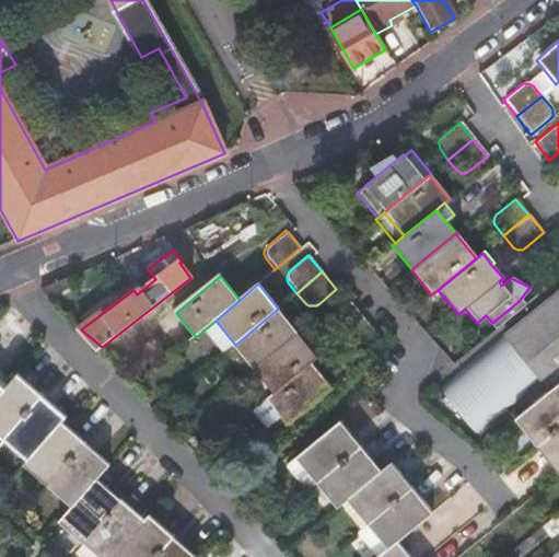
[(538,384),(547,395),(558,385),(558,289),(500,337),(501,338),(538,384)]
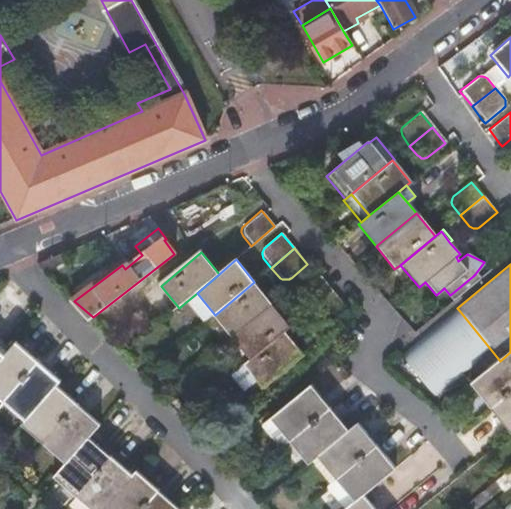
[(442,290),(453,302),(480,280),(475,274),(473,276),(450,295),(444,288),(442,290)]
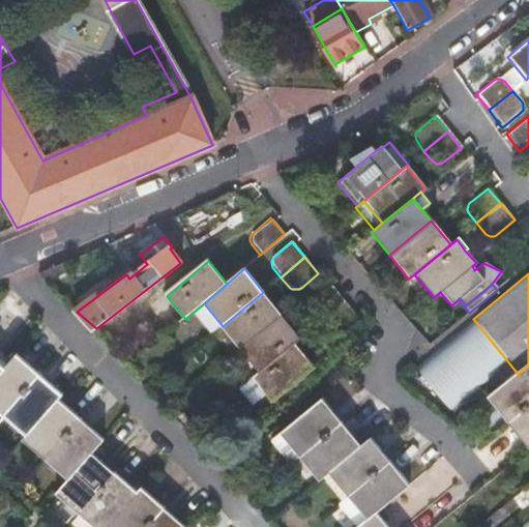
[(223,326),(241,350),(283,315),(263,292),(223,326)]
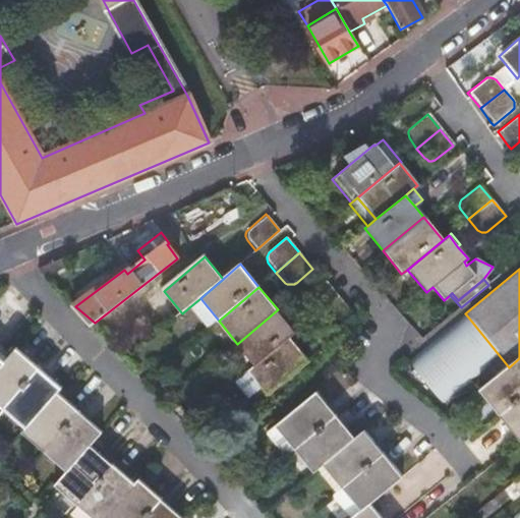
[(200,298),(189,307),(208,330),(219,321),(200,298)]
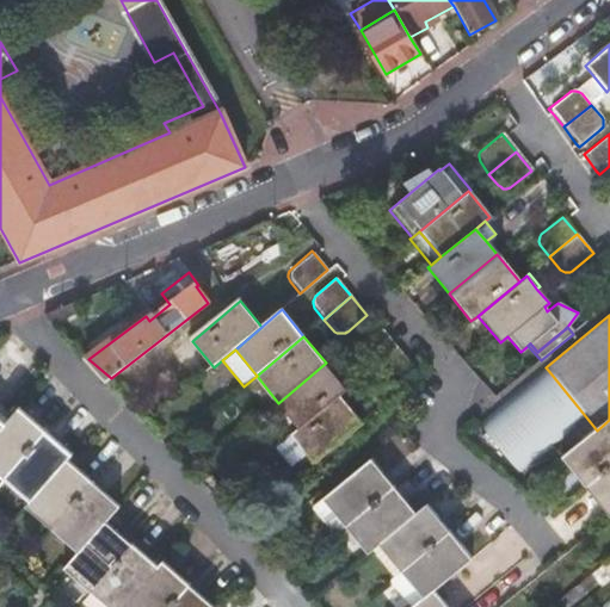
[(326,363),(278,403),(300,431),(342,395),(347,389),(326,363)]
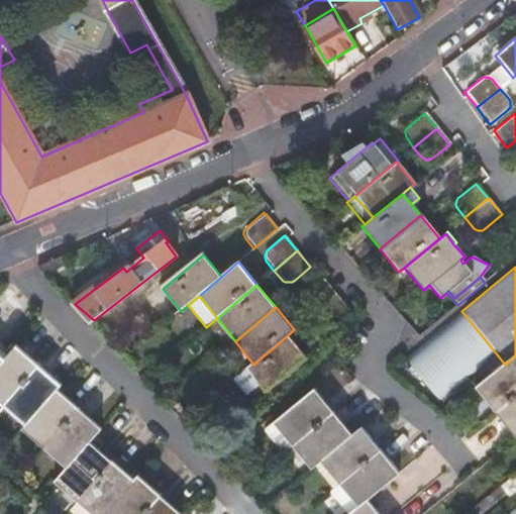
[(483,368),(497,354),(462,312),(402,362),(437,405),(483,368)]
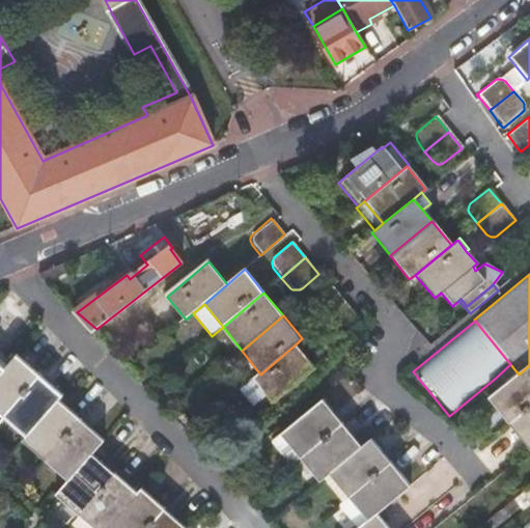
[(260,374),(255,379),(270,395),(275,401),(316,366),(297,343),(260,374)]
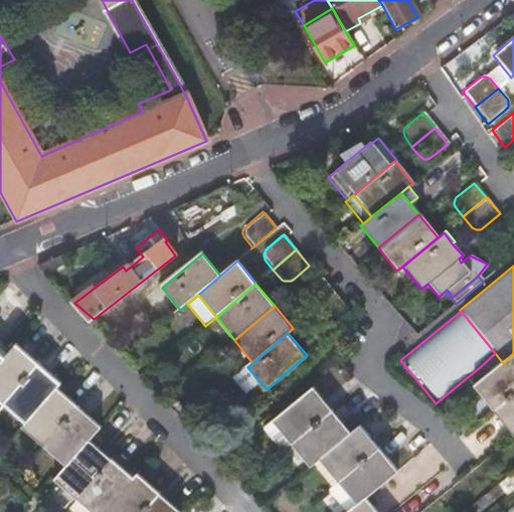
[(0,399),(5,404),(39,364),(17,345),(5,358),(0,364),(0,399)]
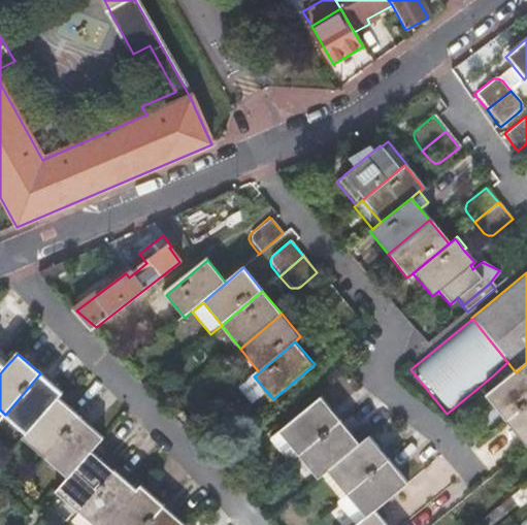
[(516,372),(507,362),(493,375),(500,385),(516,372)]
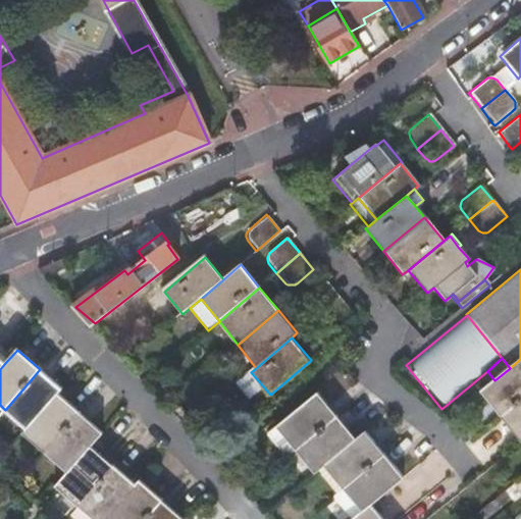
[(495,380),(481,393),(502,417),(520,401),(520,359),(510,368),(495,380)]
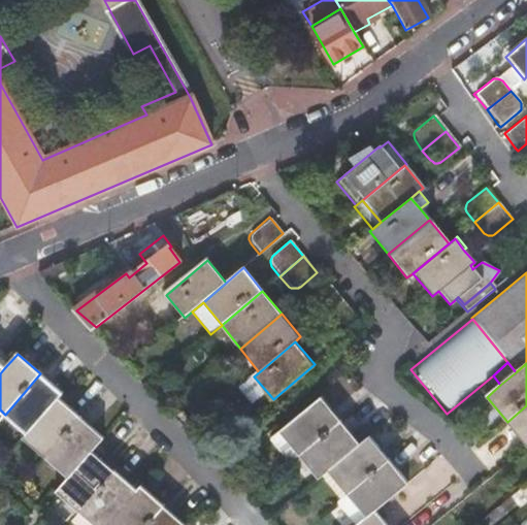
[(40,373),(5,415),(28,434),(60,398),(64,393),(40,373)]
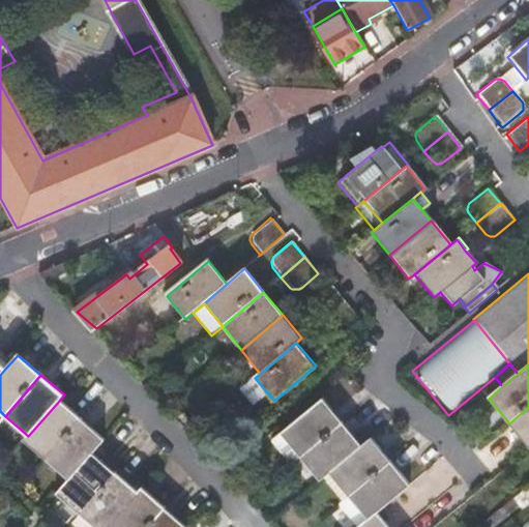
[(269,394),(255,378),(241,390),(255,407),(269,394)]
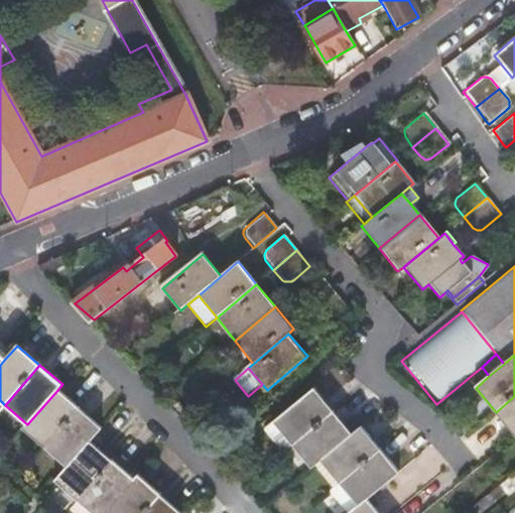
[(27,424),(23,428),(45,447),(81,408),(58,389),(27,424)]
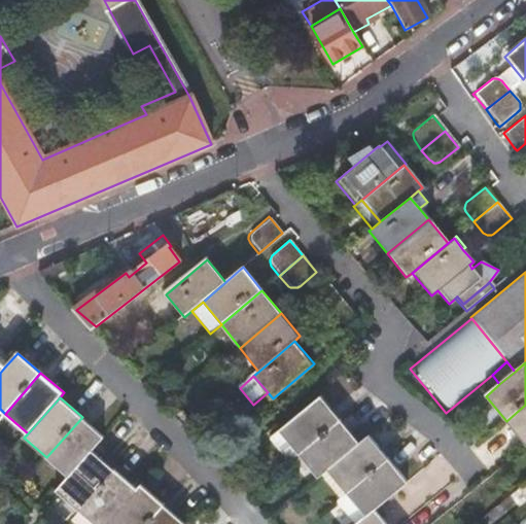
[(282,433),(301,457),(343,423),(323,399),(282,433)]
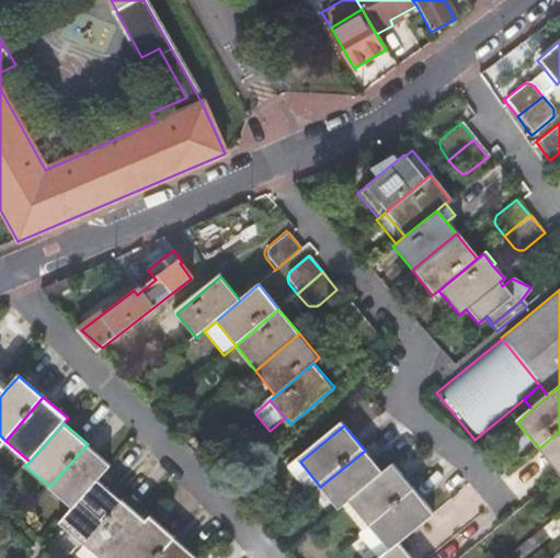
[(559,431),(539,448),(541,451),(559,474),(559,431)]
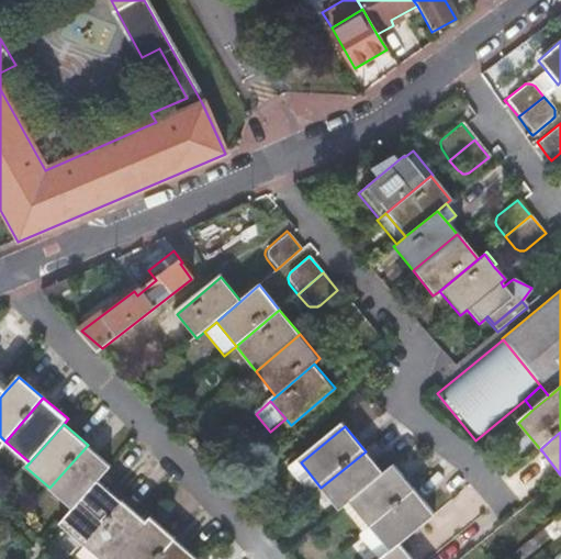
[(88,445),(49,488),(74,509),(98,480),(111,465),(88,445)]
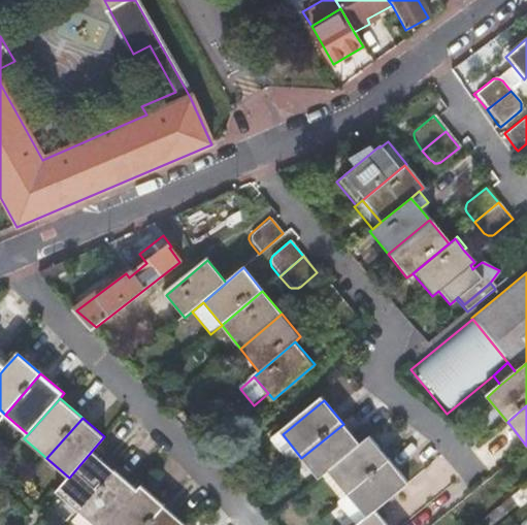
[(343,424),(301,458),(320,482),(322,480),(328,476),(362,448),(343,424)]
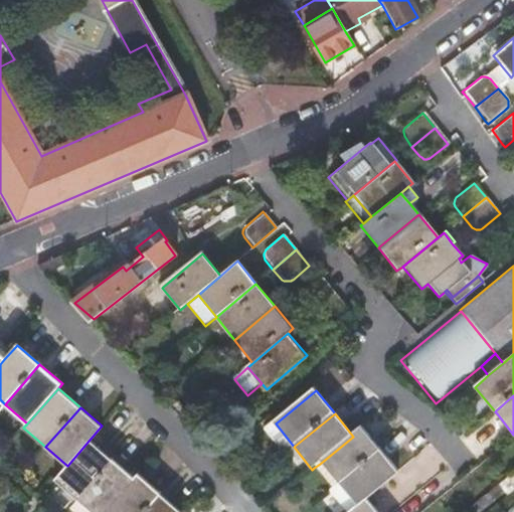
[(294,447),(276,423),(268,430),(286,454),(294,447)]
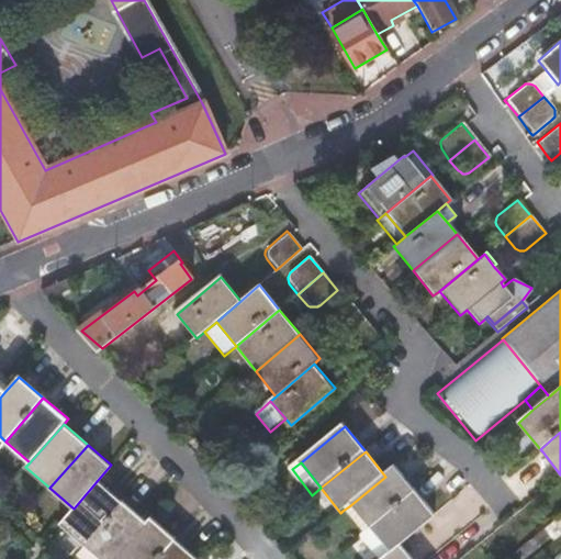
[(395,469),(385,477),(349,506),(369,530),(415,492),(395,469)]
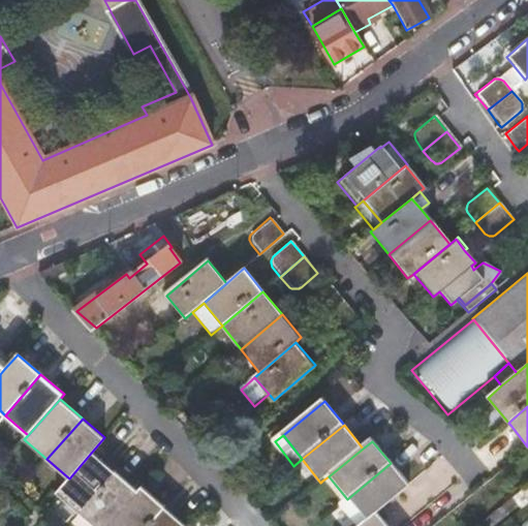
[(69,478),(57,492),(80,513),(115,471),(92,452),(69,478)]
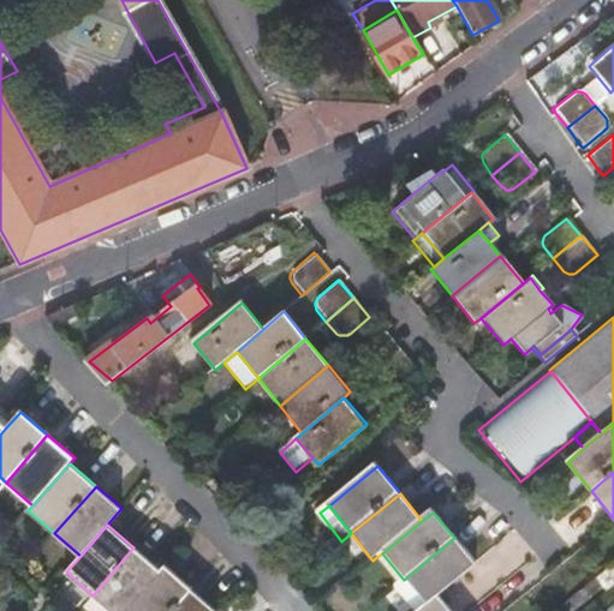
[(476,565),(454,538),(404,580),(425,606),(436,597),(476,565)]
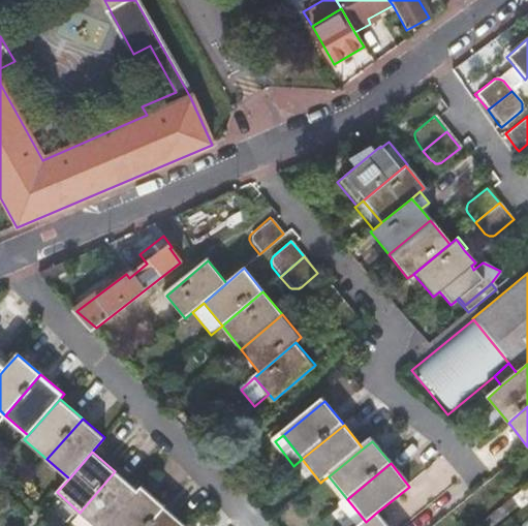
[(115,471),(80,513),(95,525),(109,525),(138,491),(115,471)]
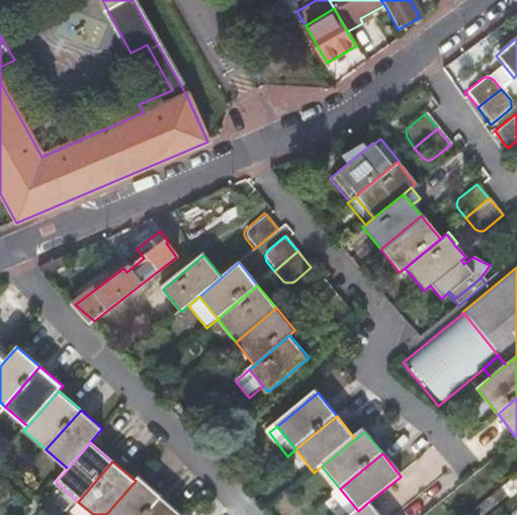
[(322,466),(316,470),(335,494),(340,489),(322,466)]
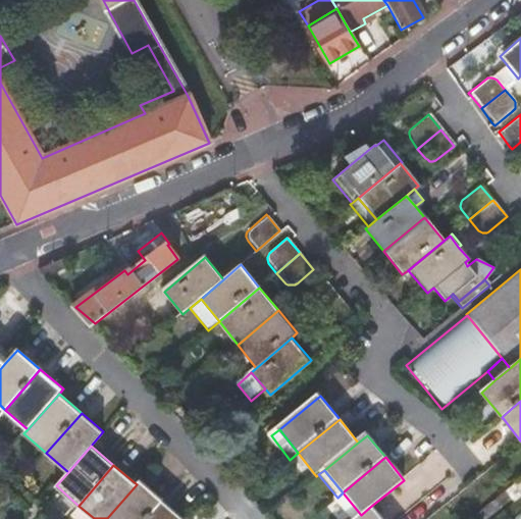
[(140,480),(137,484),(107,518),(146,518),(163,500),(140,480)]
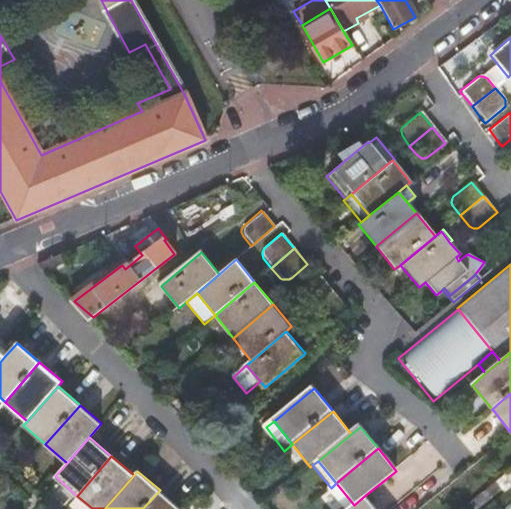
[(331,488),(328,490),(343,508),(350,508),(354,505),(336,483),(331,488)]
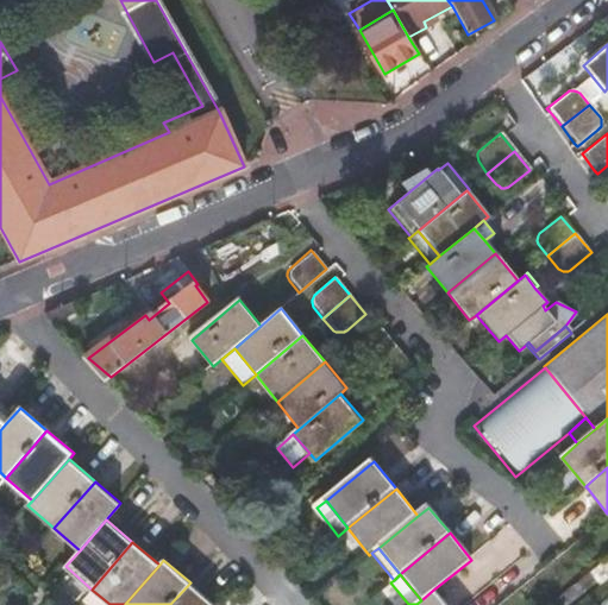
[(190,583),(170,604),(215,604),(190,583)]
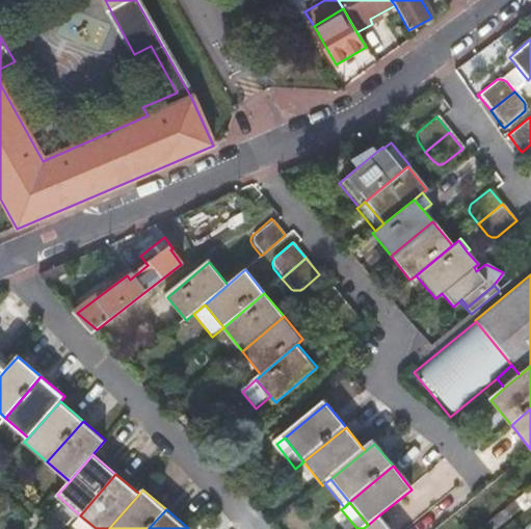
[(387,528),(377,517),(368,525),(364,528),(387,528)]
